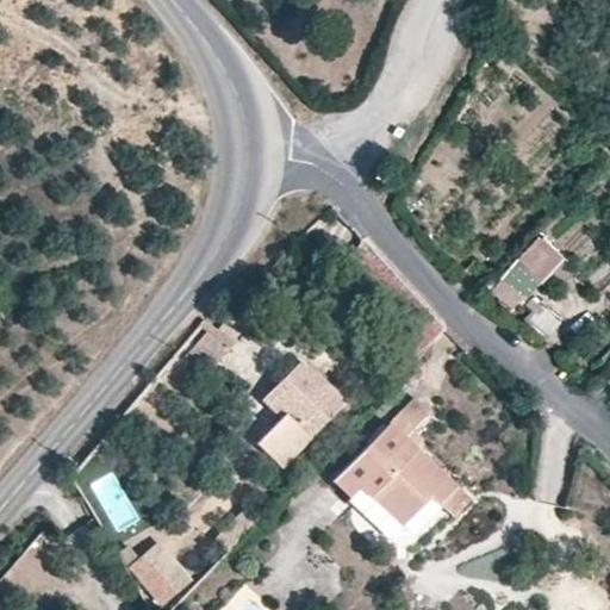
[(498,0),(483,0),(478,10),(491,16),(498,0)]
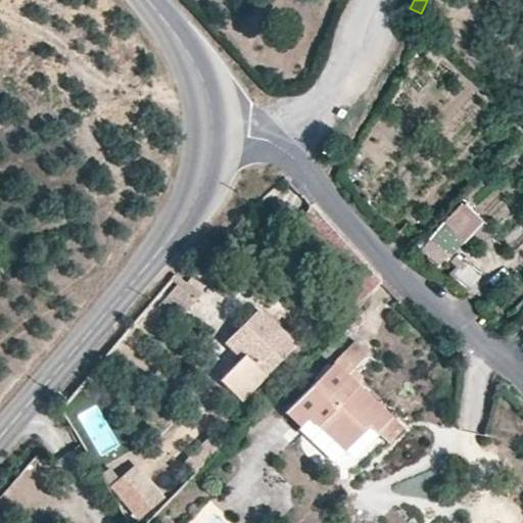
[(522,163),(513,152),(504,159),(513,171),(522,163)]
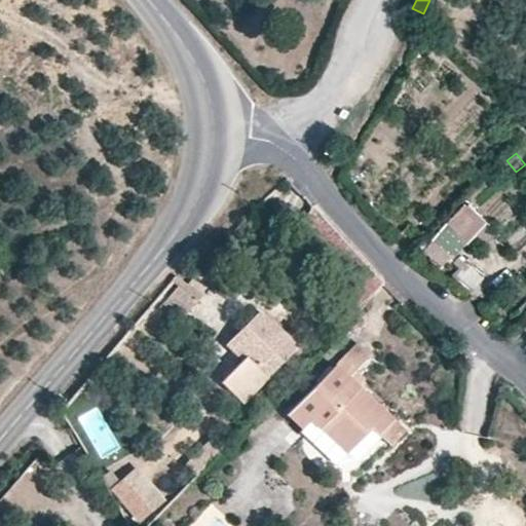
[(449,226),(470,246),(491,223),(471,203),(449,226)]
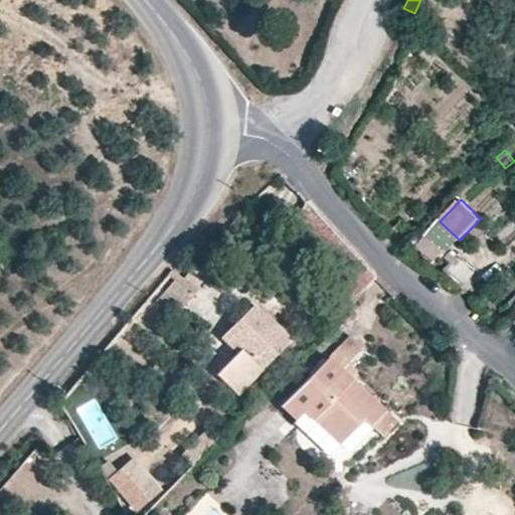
[(428,252),(421,246),(414,252),(423,260),(428,252)]
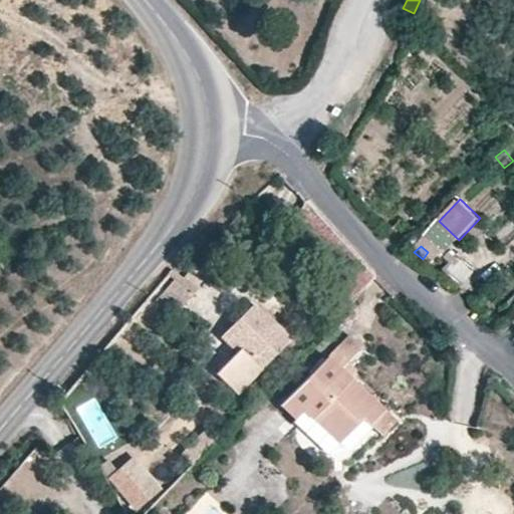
[(473,270),(458,256),(442,273),(459,288),(473,270)]
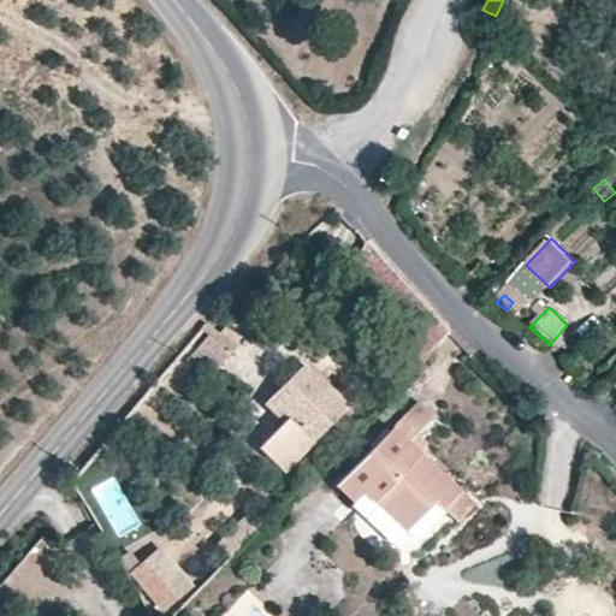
[(351,403),(307,362),(270,402),(288,419),(260,449),(288,474),(319,442),(317,440),(351,403)]
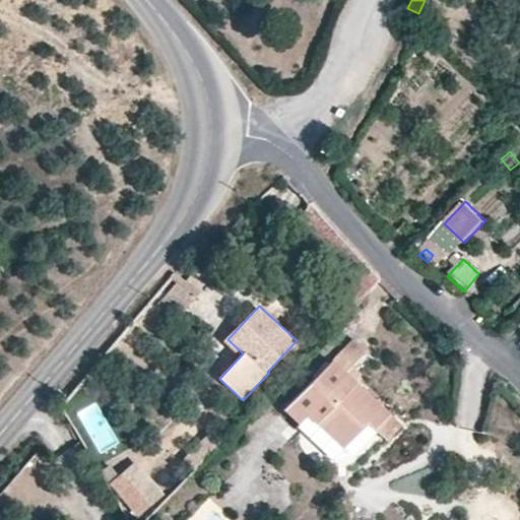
[(368,349),(354,337),(333,360),(347,372),(368,349)]
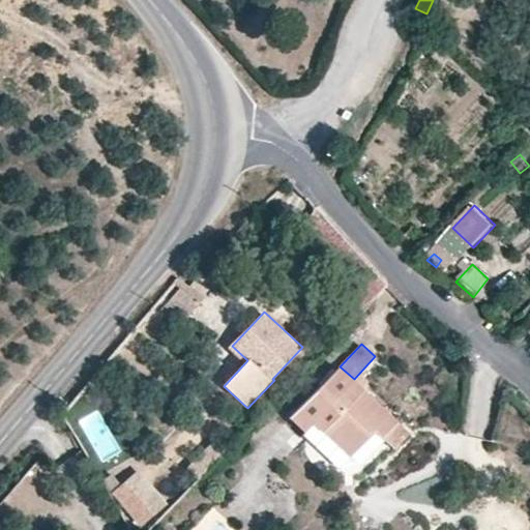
[(399,421),(354,379),(340,366),(289,418),(304,434),(313,425),(321,434),(323,432),(349,457),(375,431),(383,438),(399,421)]
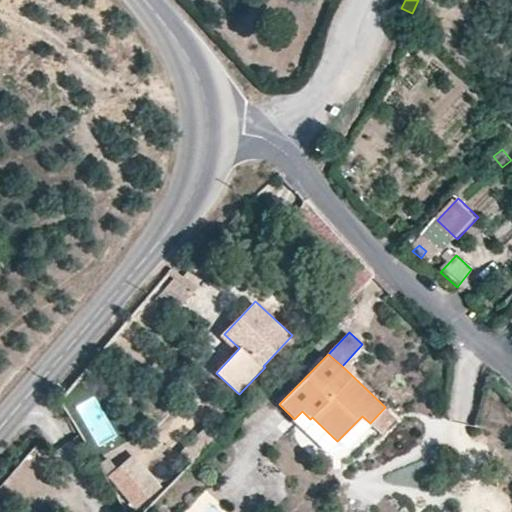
[(399,420),(385,407),(370,423),(372,425),(383,436),(399,420)]
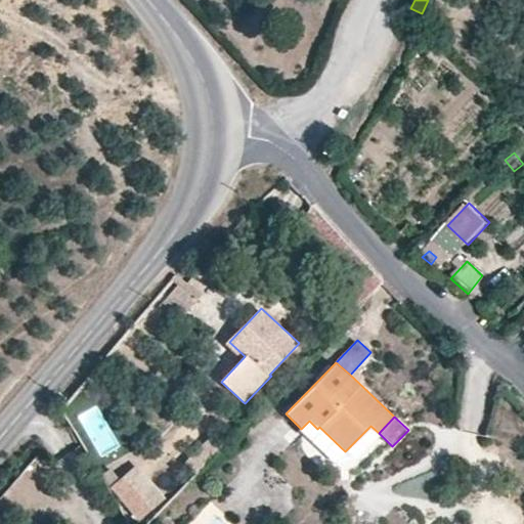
[(379,433),(370,426),(345,451),(319,427),(317,429),(309,421),(301,429),(346,472),(381,435),(379,433)]
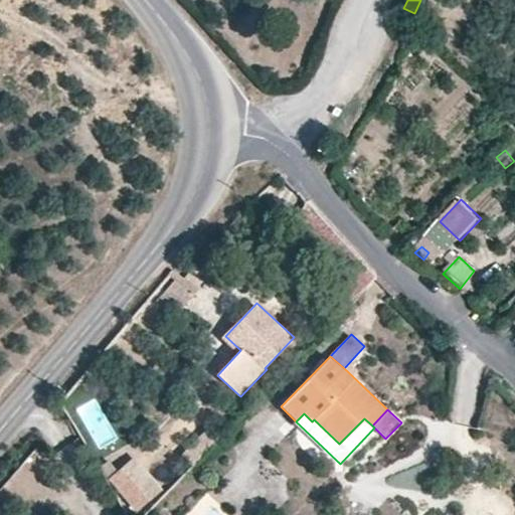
[(136,459),(111,479),(138,512),(163,492),(136,459)]
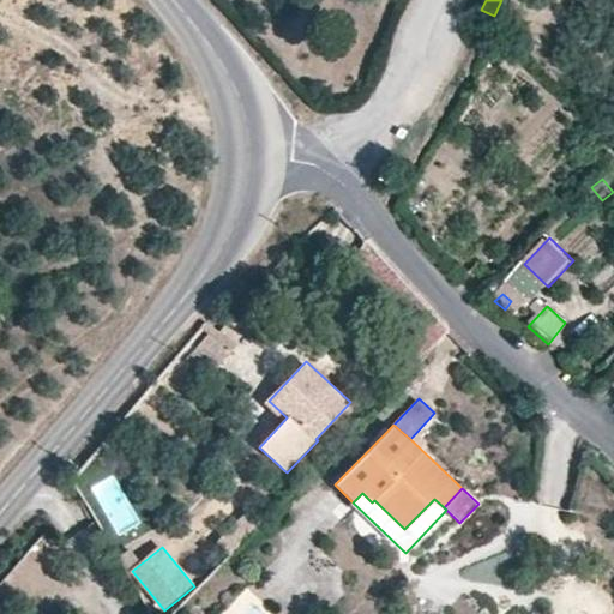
[(137,564),(130,553),(120,560),(127,571),(137,564)]
